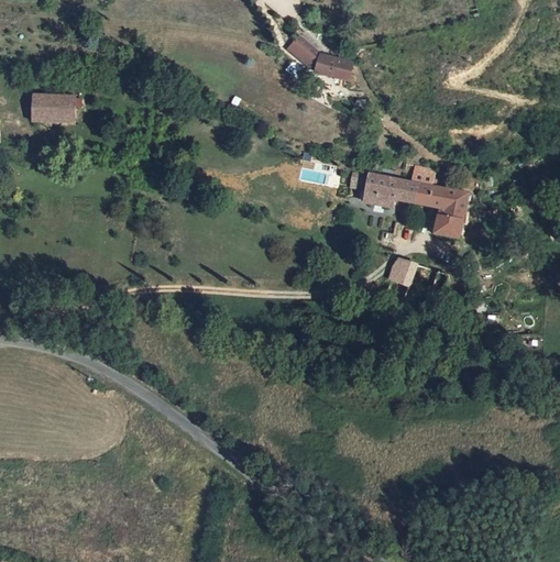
[(316,66),(320,52),(298,34),(288,46),(311,65),(316,66)]
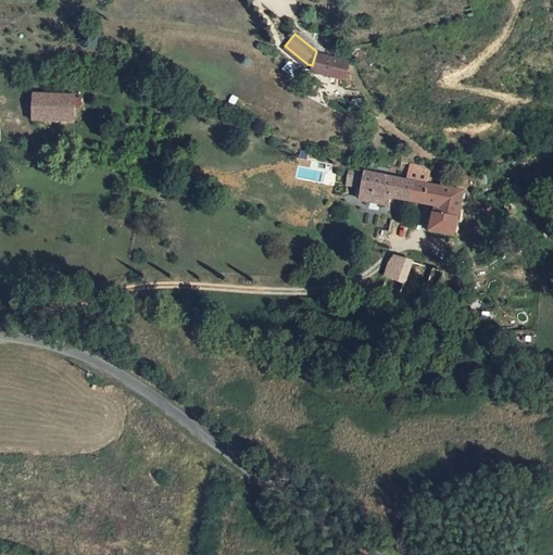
[(341,76),(344,70),(347,64),(343,59),(316,51),(312,65),(312,68),(341,76)]
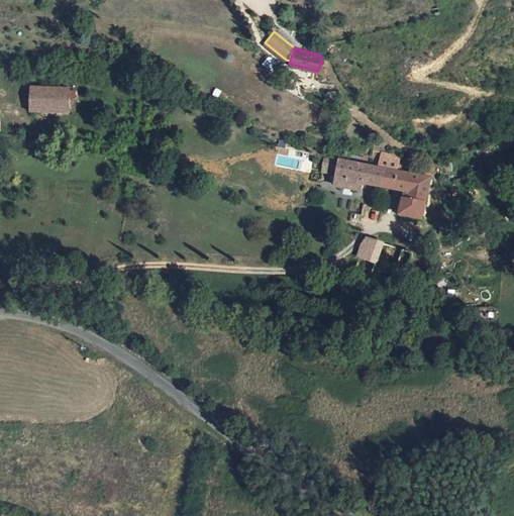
[(269,54),(262,62),(274,71),(280,63),(269,54)]
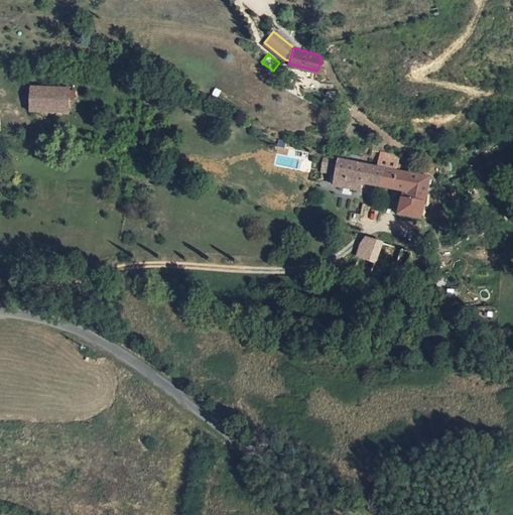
[(23,109),(62,106),(60,81),(22,83),(23,109)]
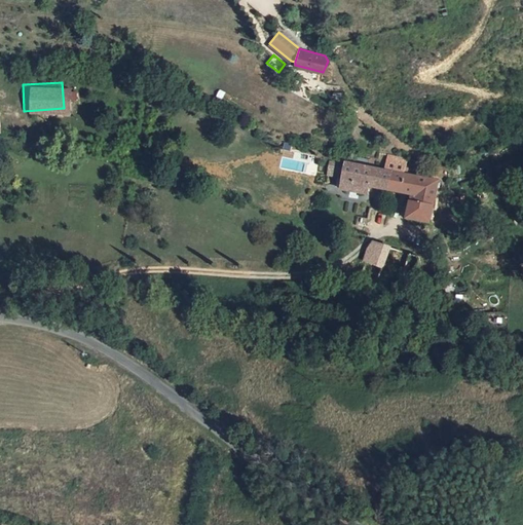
[(383,169),(390,170),(403,173),(406,157),(386,153),(383,169)]
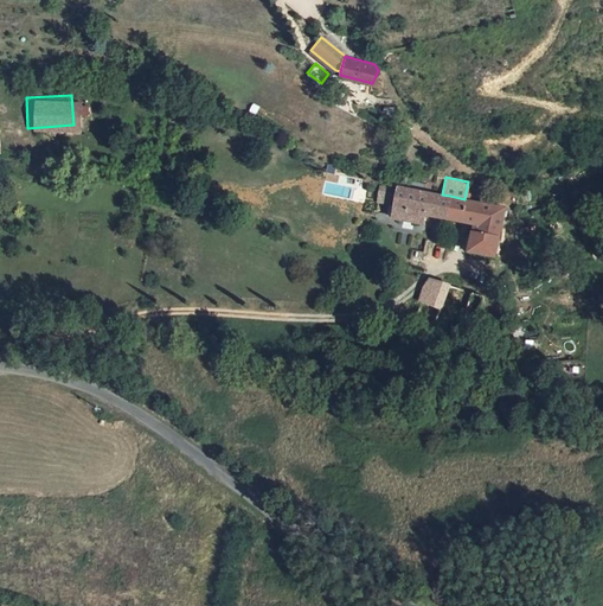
[(421,215),(446,219),(450,196),(442,195),(396,185),(390,215),(419,221),(421,215)]
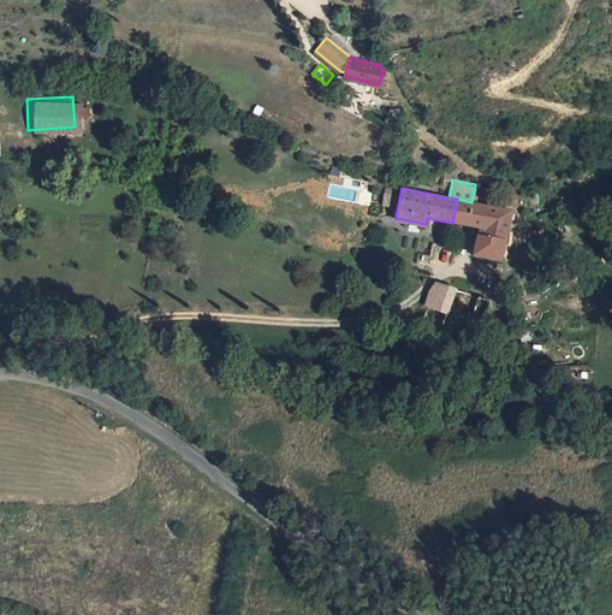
[(471,202),(457,199),(452,223),(471,228),(470,236),(479,237),(476,255),(500,259),(511,210),(471,202)]
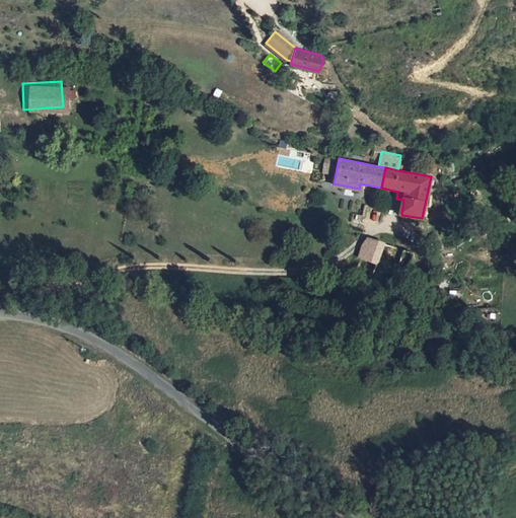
[(414,250),(366,236),(362,243),(355,267),(363,270),(358,285),(383,294),(385,286),(402,292),(407,277),(406,277),(410,265),(414,250)]
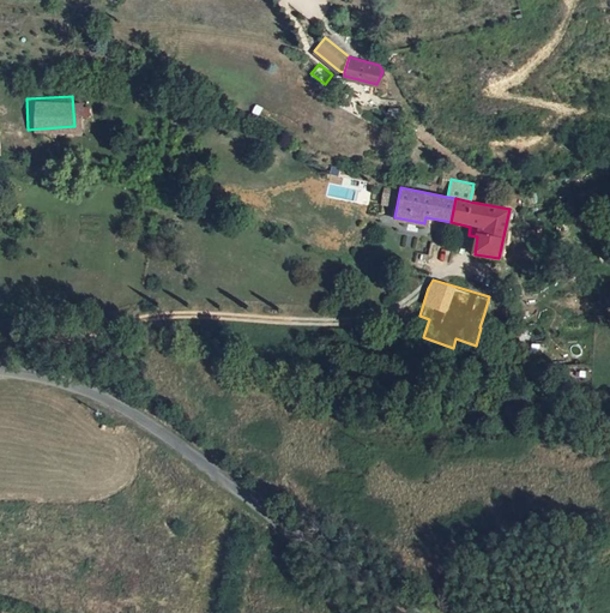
All buildings are outlined.
